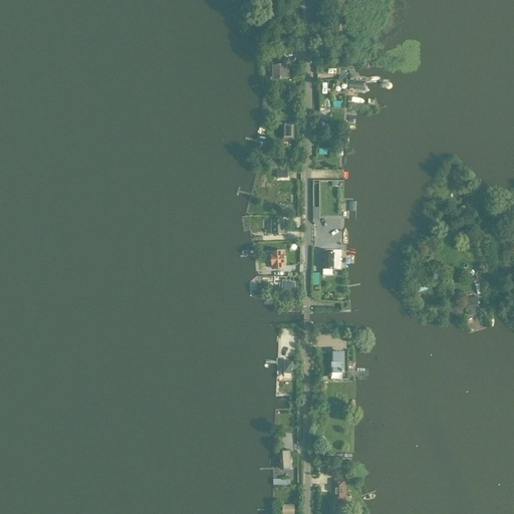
[(286,72),(286,65),(272,67),(272,71),(275,71),(276,79),(287,78),(286,75),(288,75),(288,72),(286,72)]
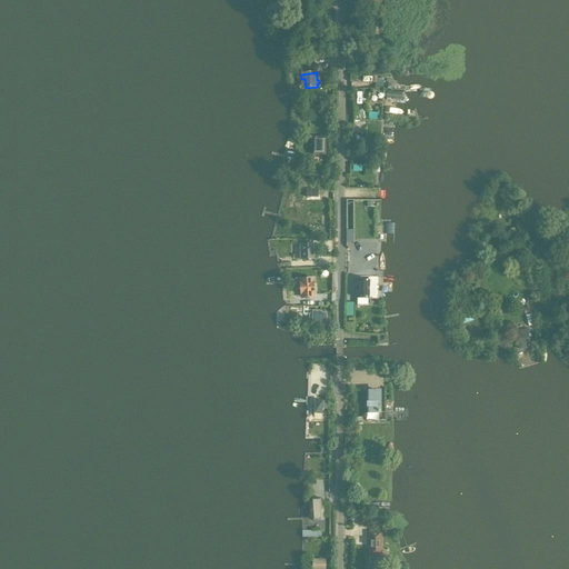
[(326,138),(312,138),(312,156),(326,156),(326,138)]
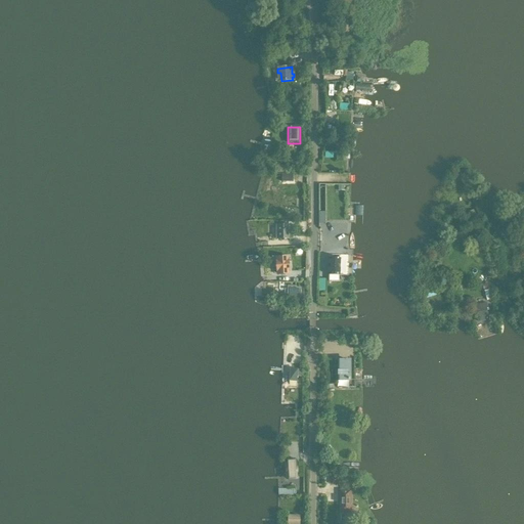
[(293,174),(282,174),(282,184),(293,184),(293,174)]
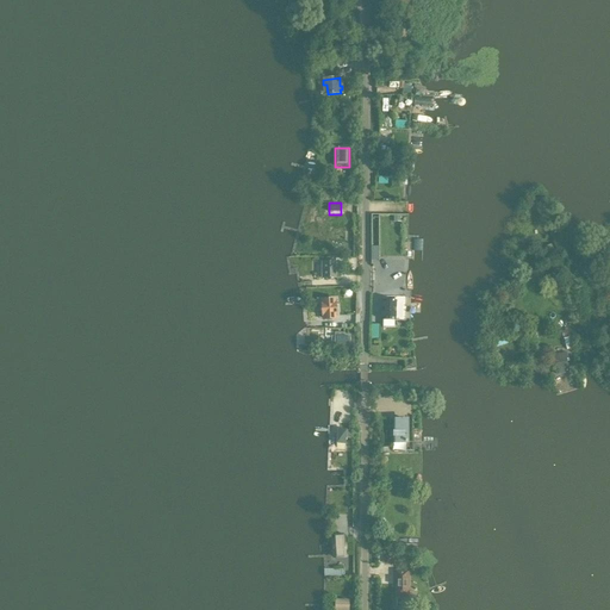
[(344,241),(346,228),(334,228),(334,232),(330,232),(330,241),(344,241)]
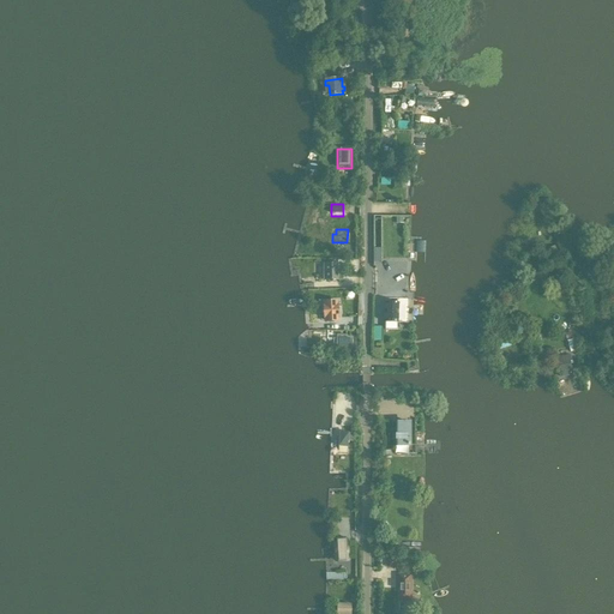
[(548,262),(559,257),(554,246),(543,251),(548,262)]
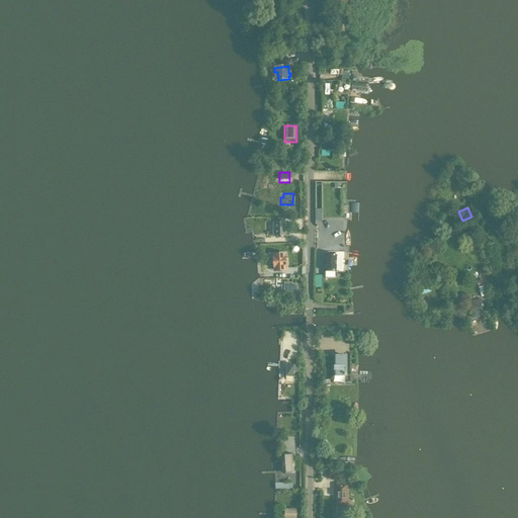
[(273,237),(286,237),(286,224),(273,224),(273,237)]
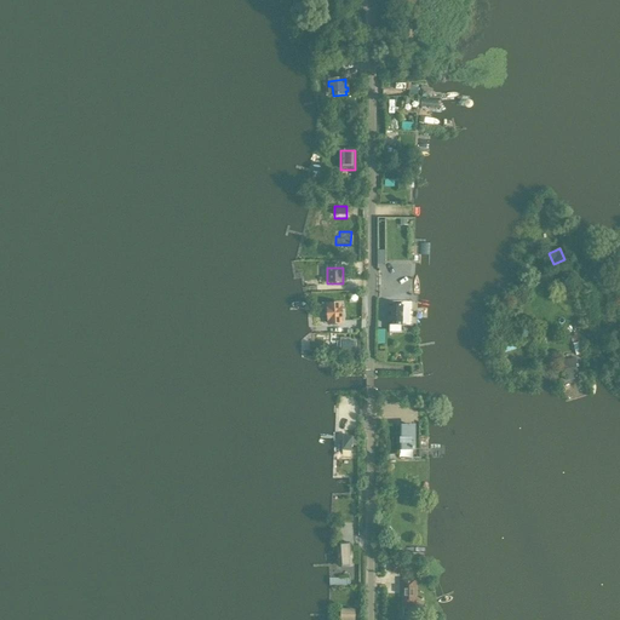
[(340,305),(326,306),(326,308),(327,325),(328,326),(342,325),(342,323),(340,306),(340,305)]
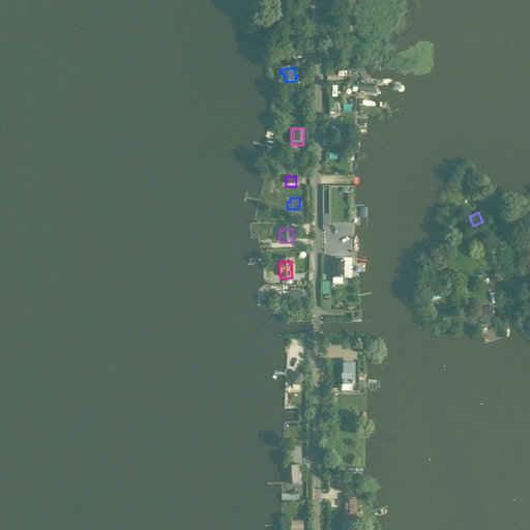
[(332,261),(332,286),(343,286),(343,261),(332,261)]
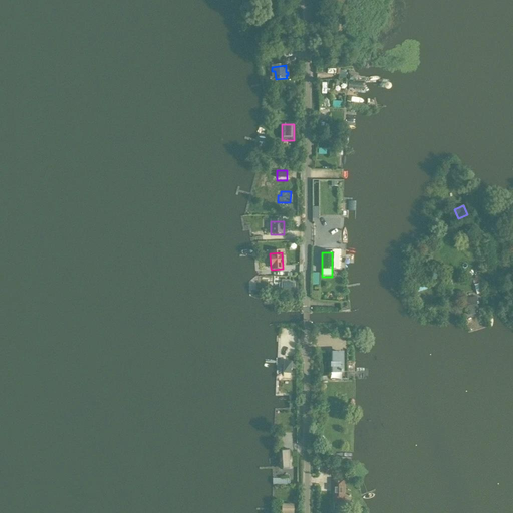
[(473,279),(474,285),(483,282),(481,274),(476,275),(476,278),(473,279)]
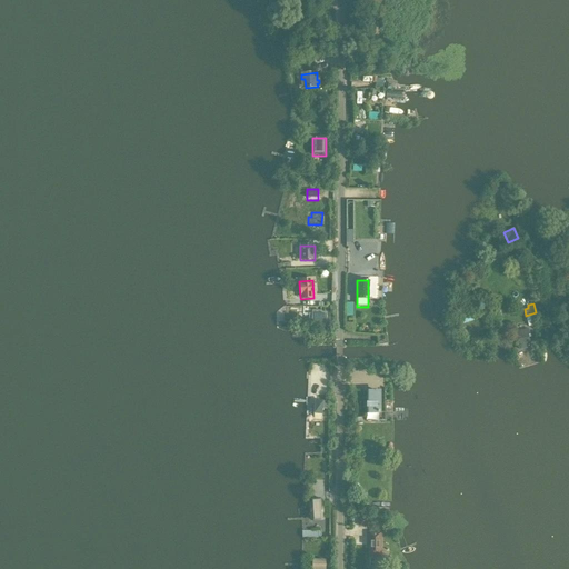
[(309,315),(309,323),(325,325),(326,316),(321,316),(321,312),(312,311),(312,315),(309,315)]
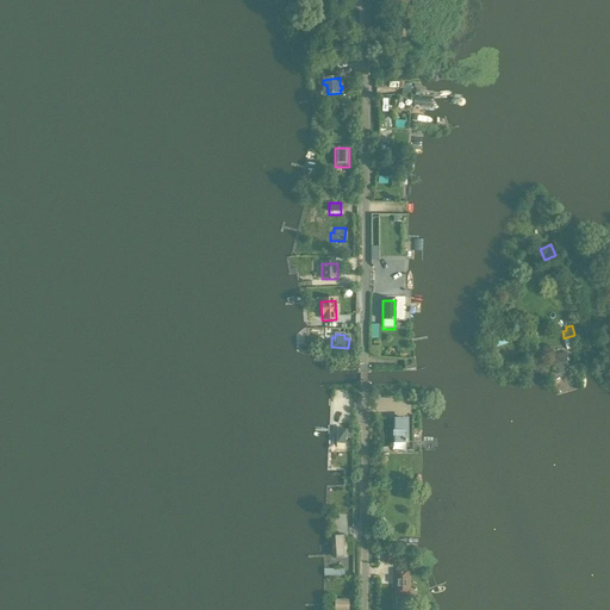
[(565,340),(567,350),(574,348),(572,337),(565,340)]
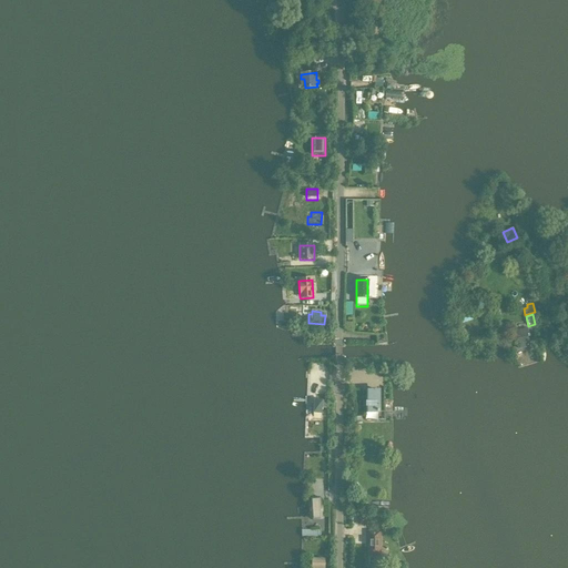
[(529,337),(527,330),(510,333),(510,335),(513,335),(515,343),(517,342),(519,350),(529,347),(527,337),(529,337)]
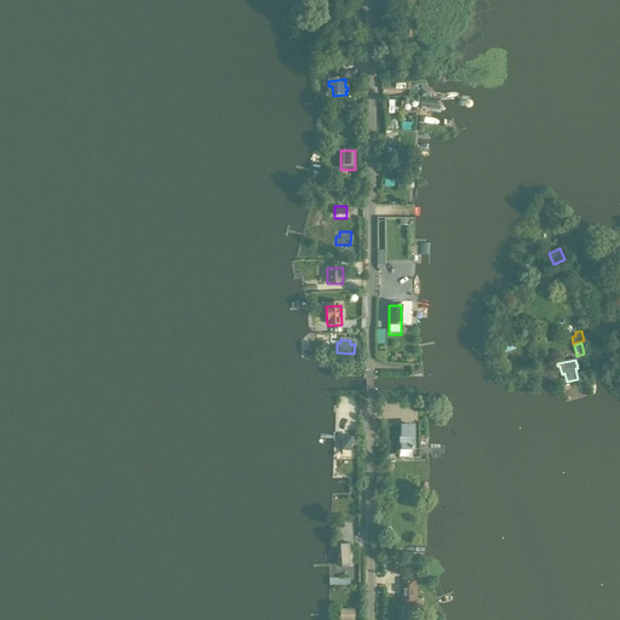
[(400,451),(412,451),(412,426),(400,426),(400,451)]
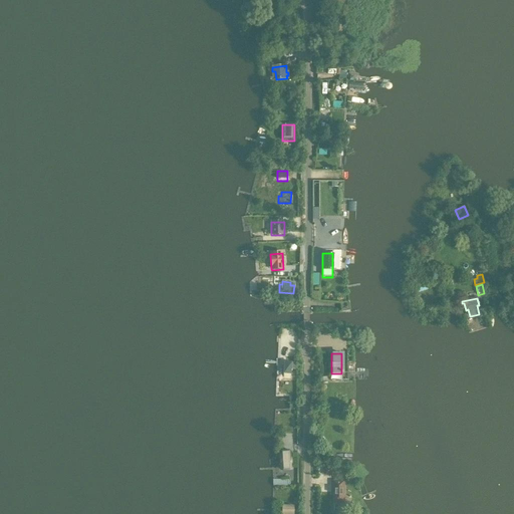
[(284,362),(283,373),(291,374),(291,369),(296,370),(296,363),(292,363),(284,362)]
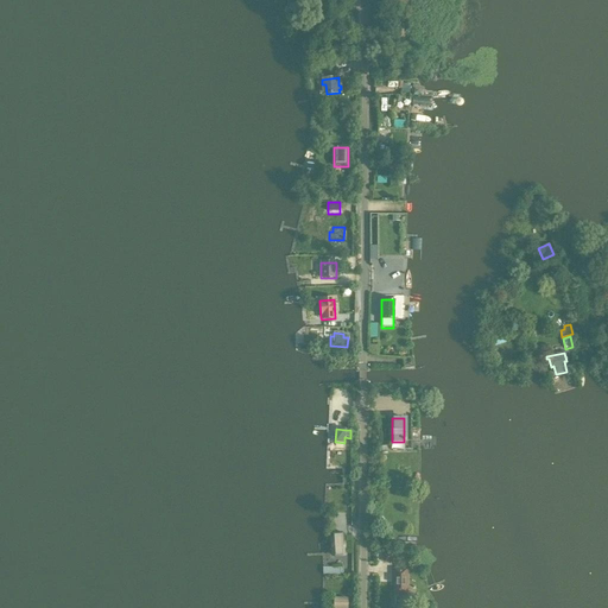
[(343,536),(333,537),(334,558),(344,558),(343,536)]
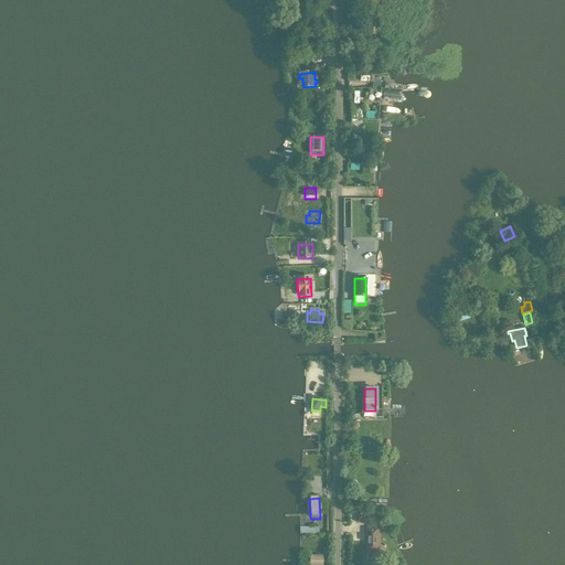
[(377,553),(377,531),(368,531),(368,553),(377,553)]
